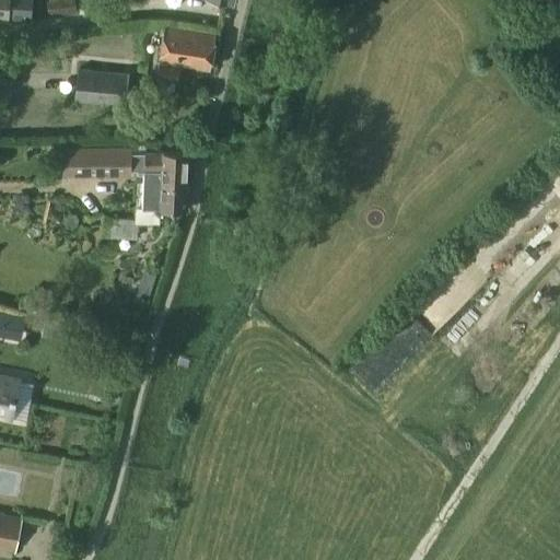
[(0,0),(0,16),(9,19),(9,13),(21,14),(21,20),(33,21),(34,0),(0,0)]
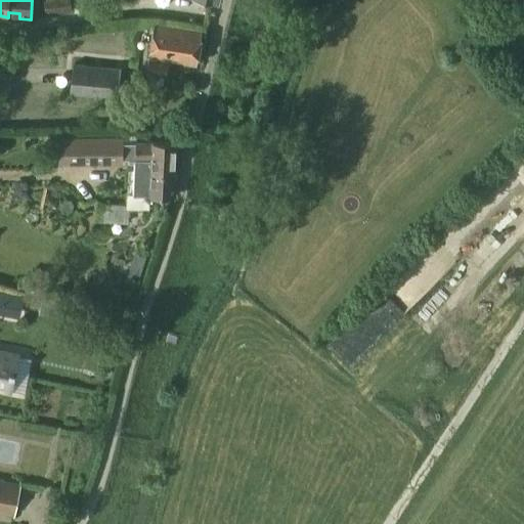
[(73,13),(70,0),(38,0),(41,17),(73,13)]
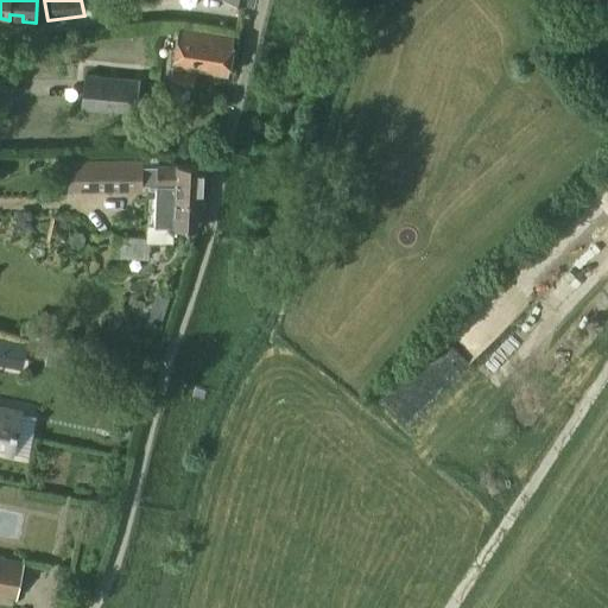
[(176,67),(173,67),(171,86),(194,89),(197,70),(227,75),(233,36),(182,29),(176,67)]
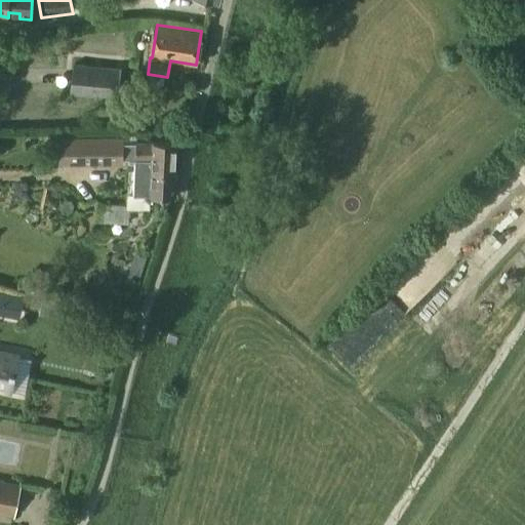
[(121,66),(83,62),(78,96),(104,99),(105,90),(118,92),(121,66)]
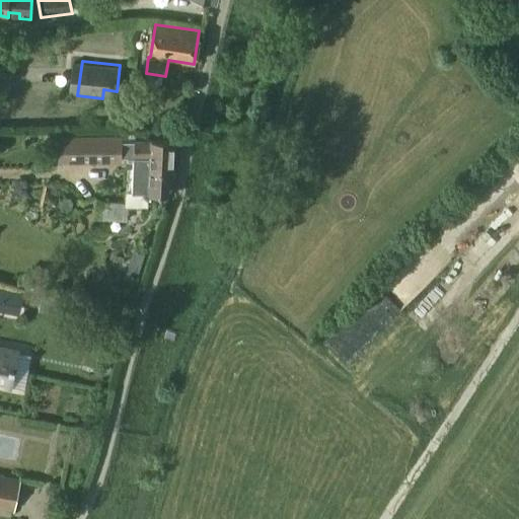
[(123,133),(122,138),(122,157),(128,157),(128,158),(134,158),(132,194),(126,193),(125,206),(148,207),(148,194),(171,195),(174,195),(176,141),(174,141),(151,140),(135,140),(136,134),(123,133)]
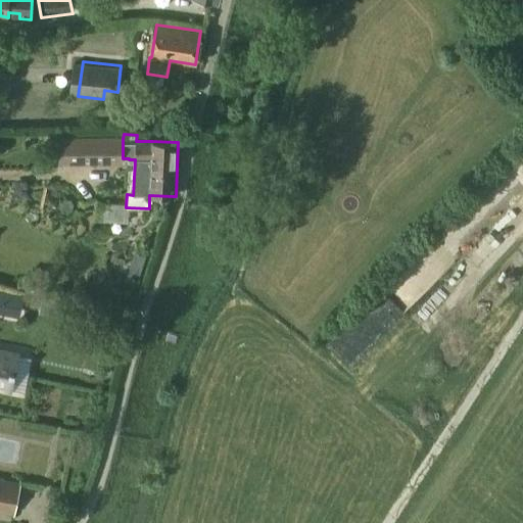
[(123,139),(65,136),(64,162),(123,164),(123,158),(123,139)]
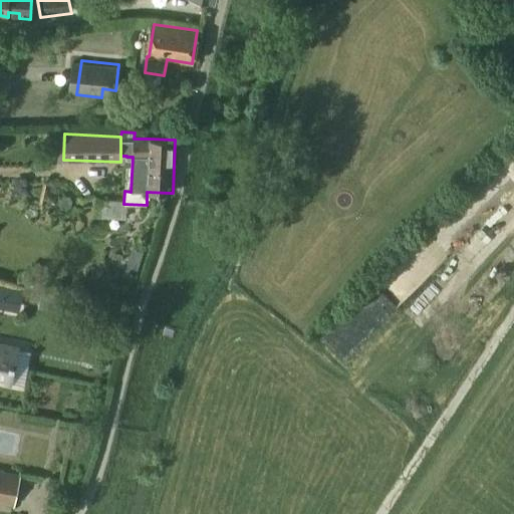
[(417,292),(443,258),(420,240),(390,278),(396,283),(393,288),(401,294),(408,285),(417,292)]
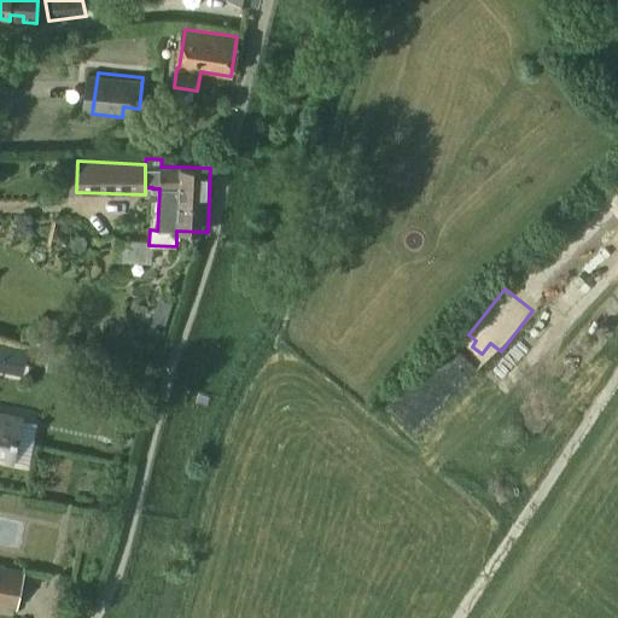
[(36,347),(0,338),(0,365),(31,371),(36,347)]
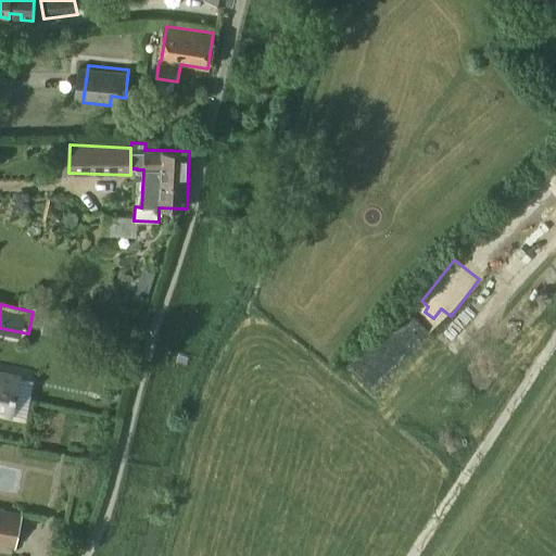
[(13,392),(0,389),(0,427),(5,428),(13,392)]
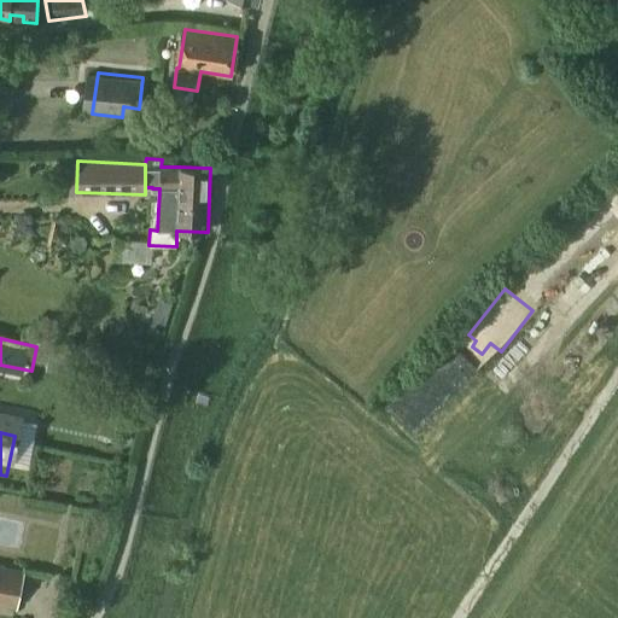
[(0,604),(17,608),(24,571),(0,566),(0,604)]
